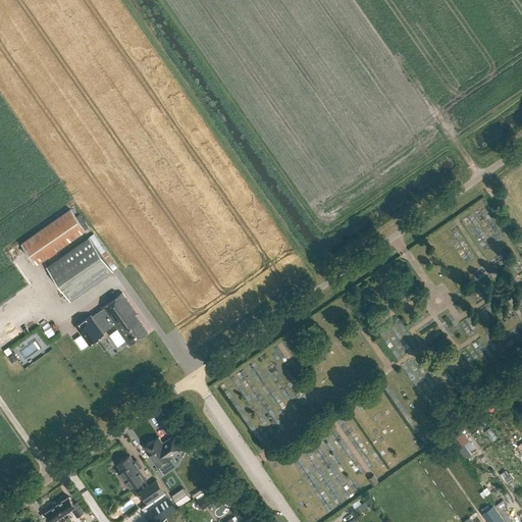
[(86,230),(70,209),(21,244),(36,264),(86,230)]
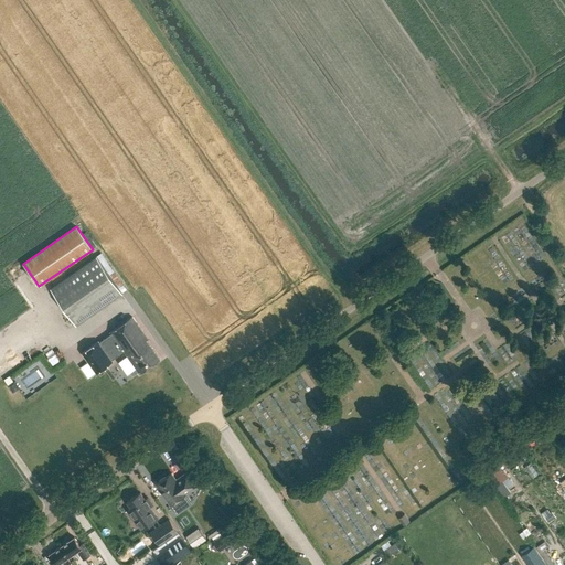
[(51,286),(76,323),(123,292),(97,255),(51,286)]
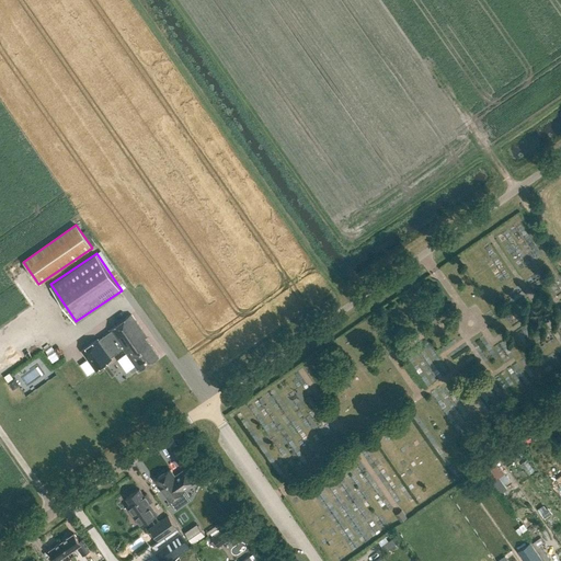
[(132,315),(110,330),(111,331),(99,339),(98,338),(81,350),(88,358),(81,364),(88,375),(112,357),(111,357),(123,348),(138,370),(159,356),(145,338),(147,336),(132,315)]
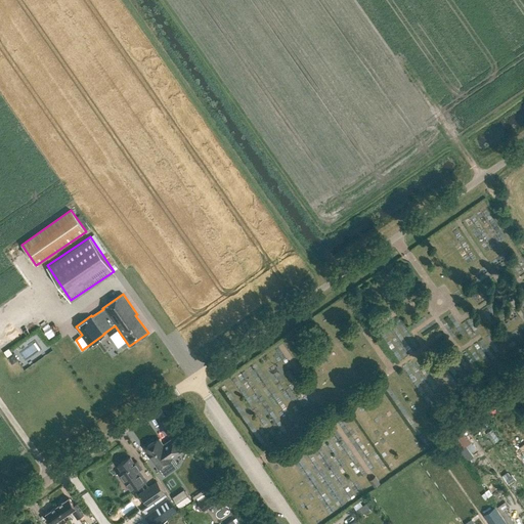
[(12,363),(16,360),(17,359),(13,352),(7,356),(12,363)]
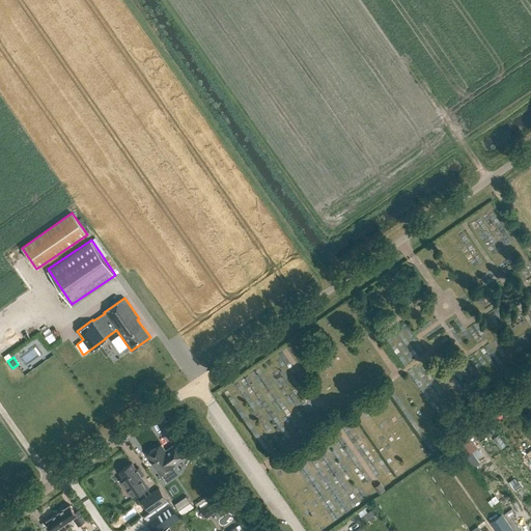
[(264,398),(269,395),(264,389),(260,391),(264,398)]
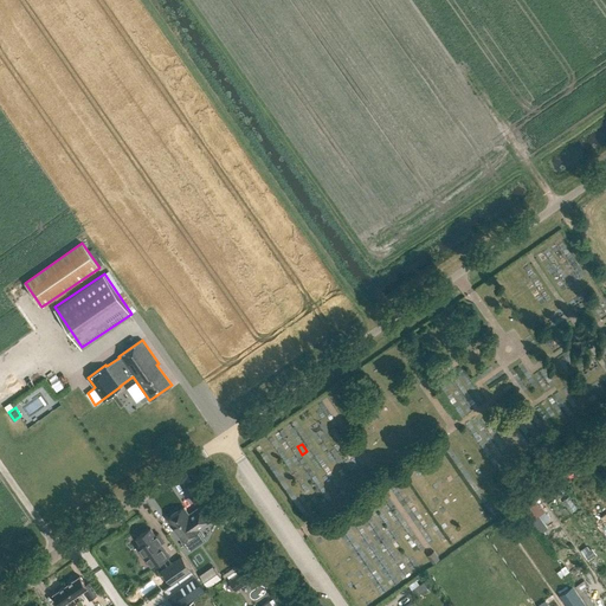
[(189,481),(182,484),(191,497),(197,494),(189,481)]
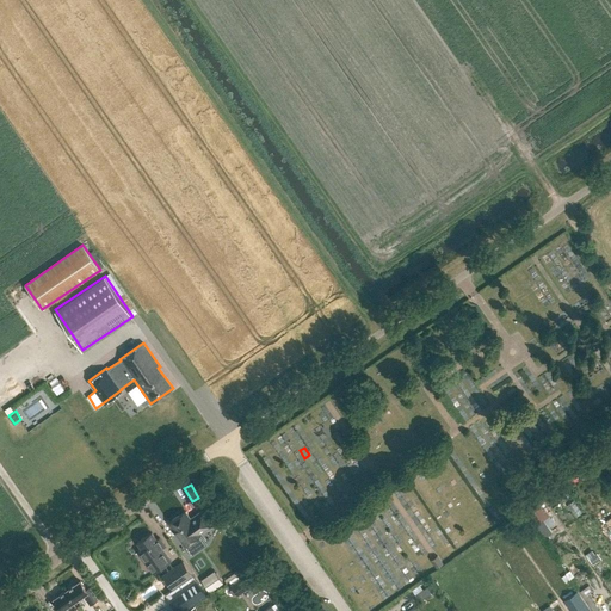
[(569,497),(562,501),(571,513),(578,508),(569,497)]
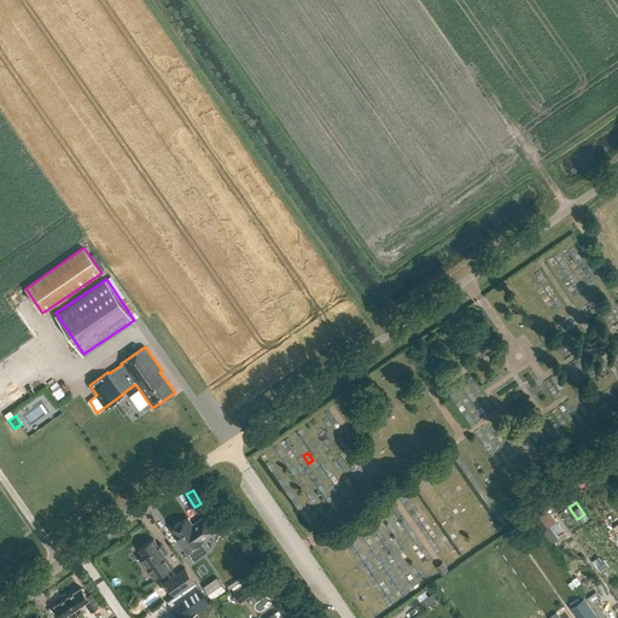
[(543,503),(530,511),(537,524),(551,517),(543,503)]
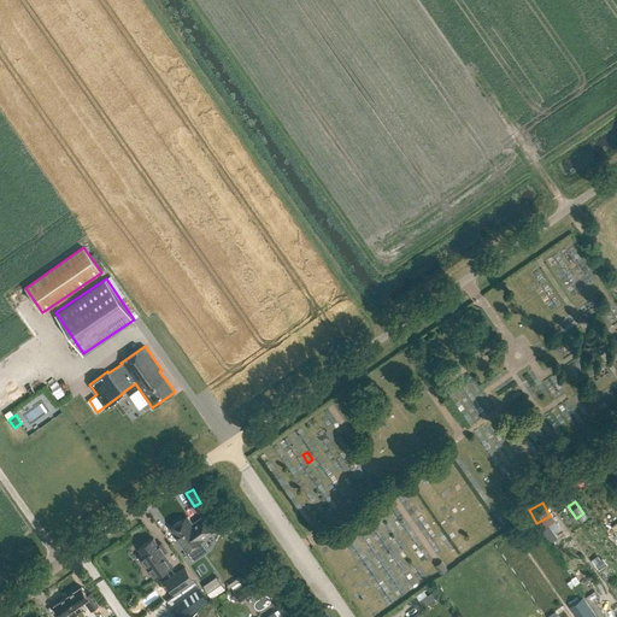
[(193,523),(188,517),(183,519),(181,519),(175,523),(175,526),(170,528),(186,551),(204,539),(203,539),(216,530),(205,515),(193,523)]
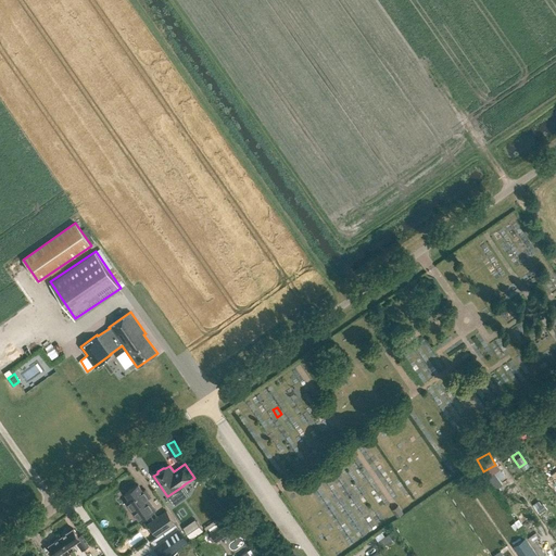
[(130,500),(127,503),(131,509),(135,507),(135,506),(143,518),(153,512),(144,500),(150,496),(144,489),(142,491),(138,484),(125,493),(130,500)]
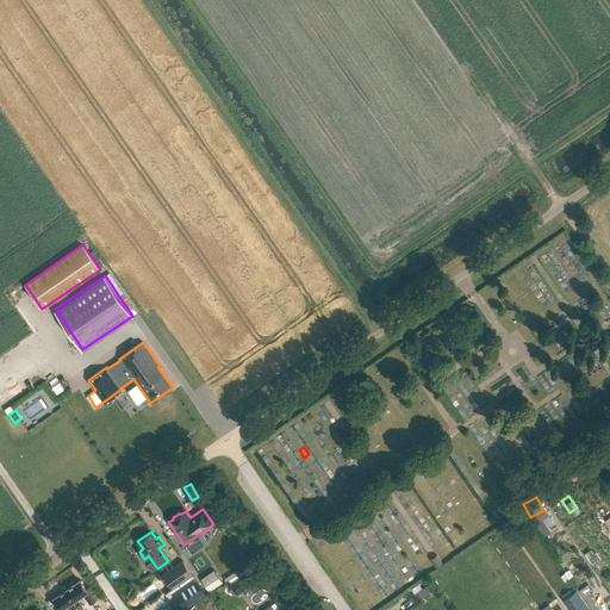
[(580,548),(587,559),(597,554),(590,543),(580,548)]
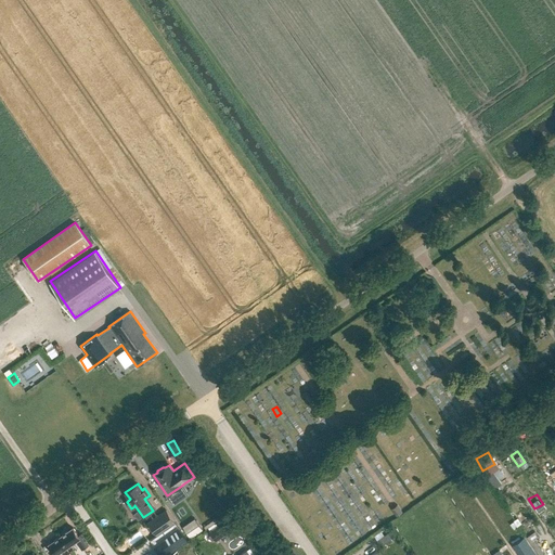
[(391,508),(397,516),(403,512),(398,503),(391,508)]
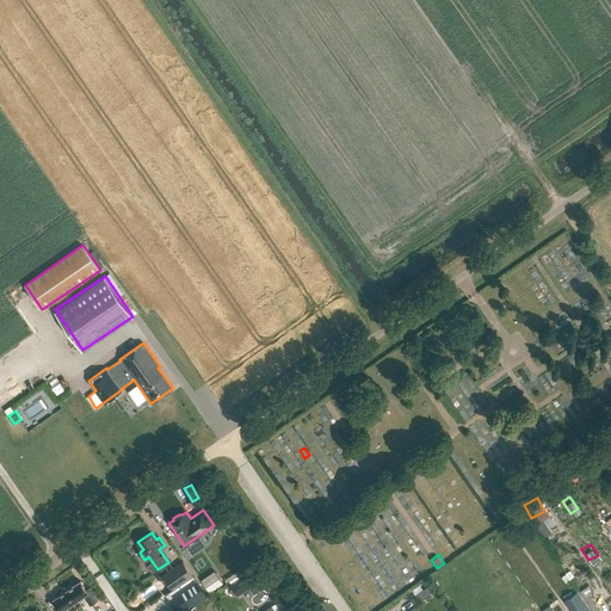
[(183,561),(164,575),(172,588),(192,574),(183,561)]
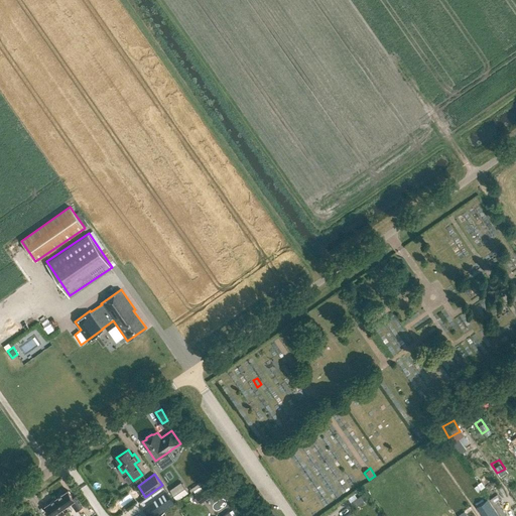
[(121,487),(128,497),(136,491),(129,482),(121,487)]
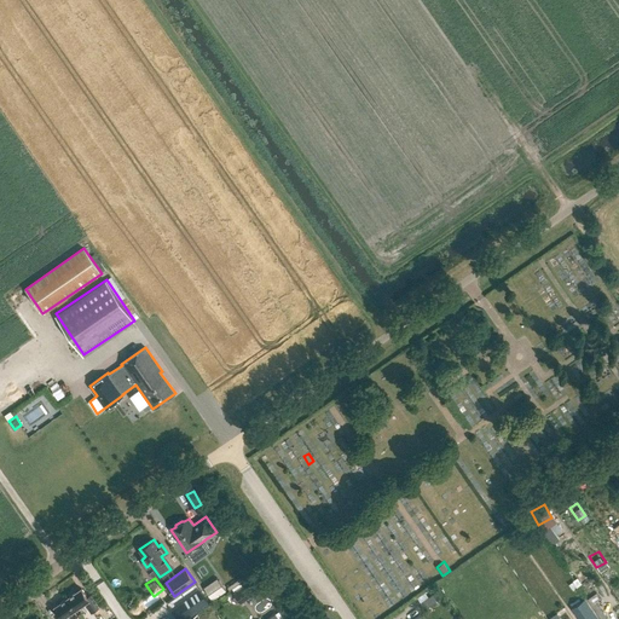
[(219,580),(204,590),(212,600),(226,590),(219,580)]
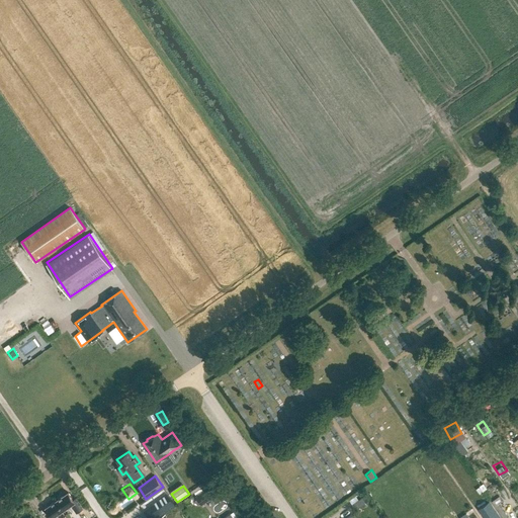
[(195,496),(201,505),(211,498),(205,490),(195,496)]
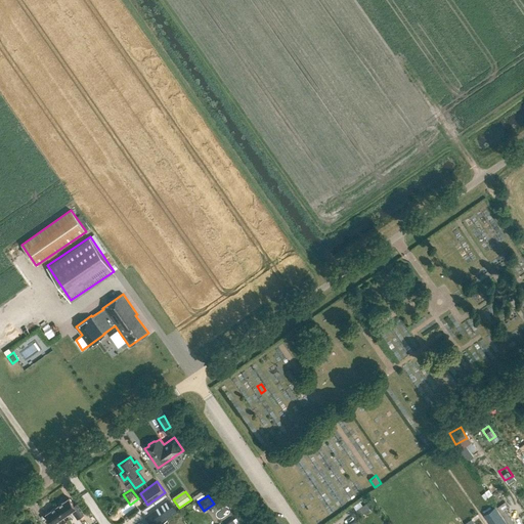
[(57,506),(63,516),(72,511),(77,519),(84,514),(77,504),(74,505),(70,498),(57,506)]
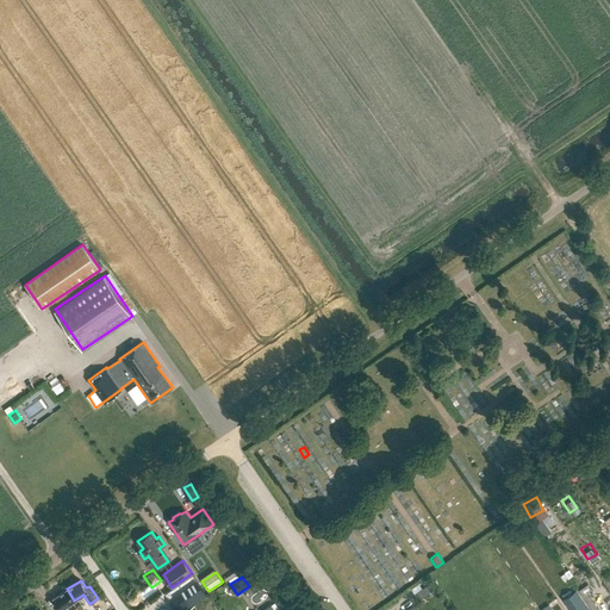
[(602,597),(593,583),(583,590),(591,603),(602,597)]
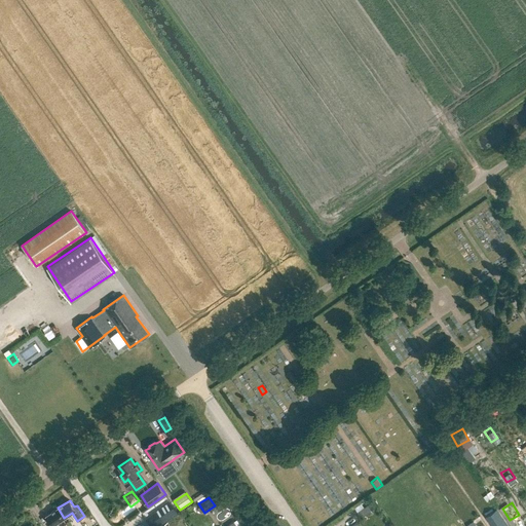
[(371,503),(358,513),(361,518),(374,509),(371,503)]
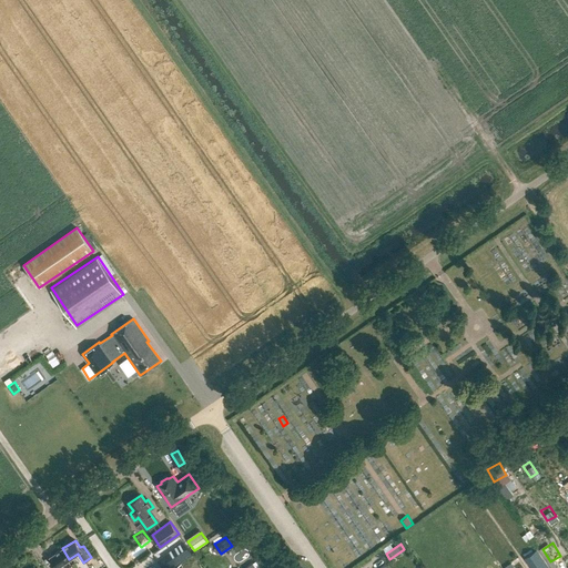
[(52,567),(53,567),(62,567),(61,565),(69,559),(62,548),(50,557),(56,565),(52,567)]
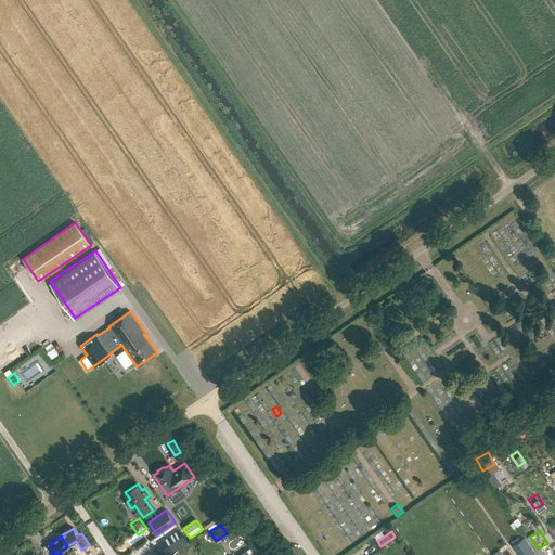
[(519,554),(536,554),(524,538),(513,545),(519,554)]
